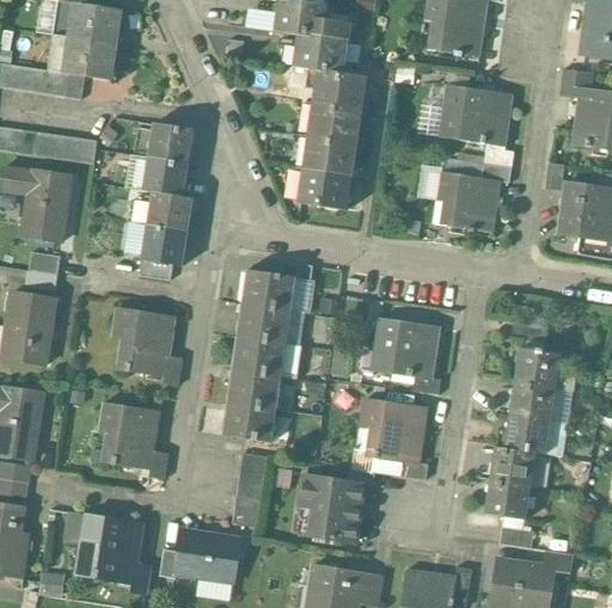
[(305,0),(281,0),(279,12),(277,12),(277,14),(279,14),(276,28),(275,28),(275,30),(298,34),(298,32),(324,36),(329,2),(305,0)]
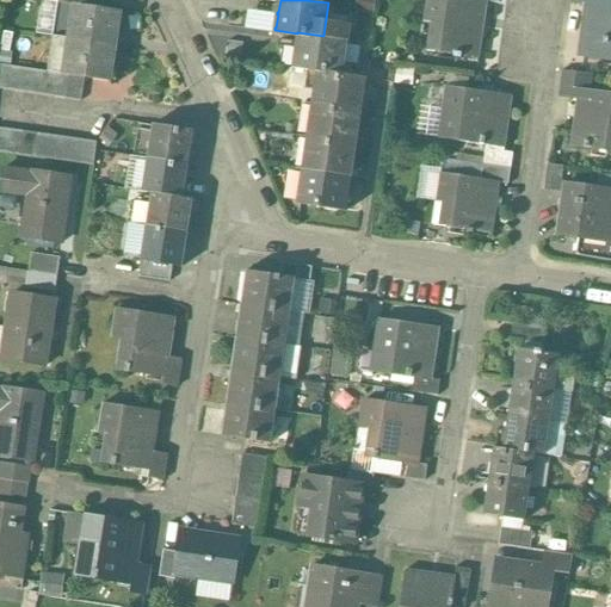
[(427,0),(425,19),(426,19),(427,13),(445,16),(440,48),(434,47),(433,49),(454,51),(454,55),(460,56),(461,53),(479,55),(486,0),(427,0)]
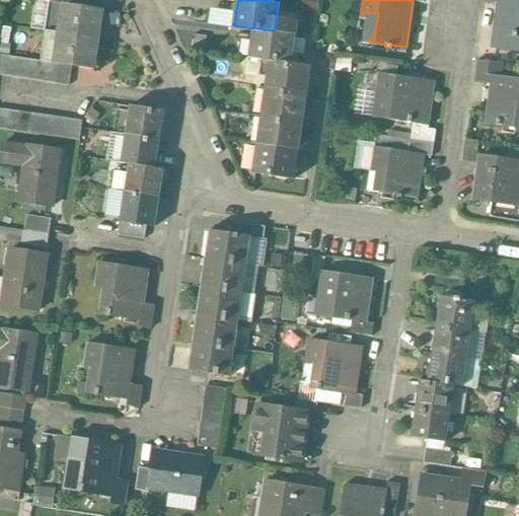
[(502,0),(502,2),(496,46),(518,49),(518,0),(502,0)]
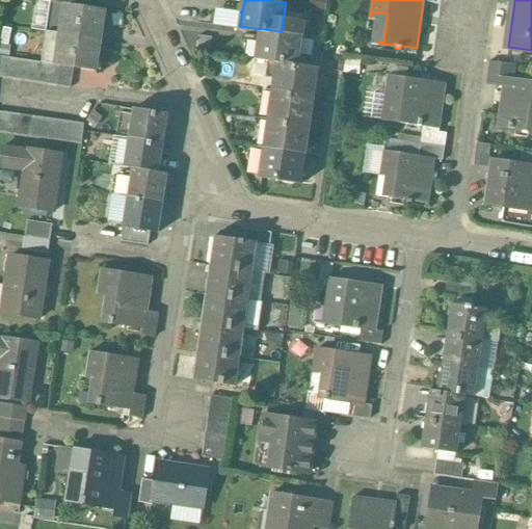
[(76,3),(63,1),(59,30),(102,37),(107,7),(76,3)]
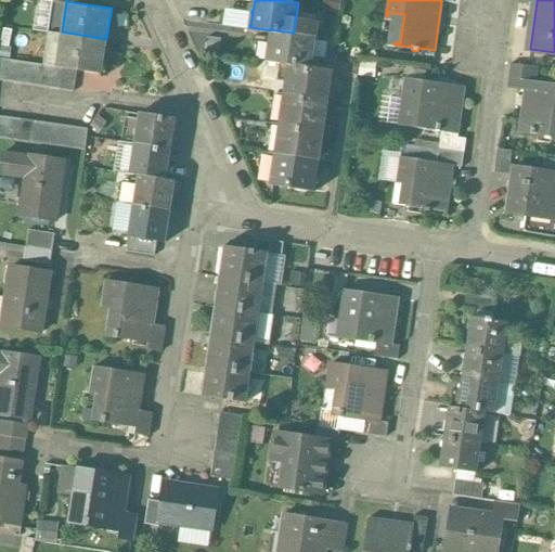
[(294,33),(270,29),(270,30),(269,31),(270,31),(269,43),(268,43),(267,46),(268,46),(267,58),(266,58),(266,60),(285,62),(310,66),(310,65),(314,36),(294,33)]
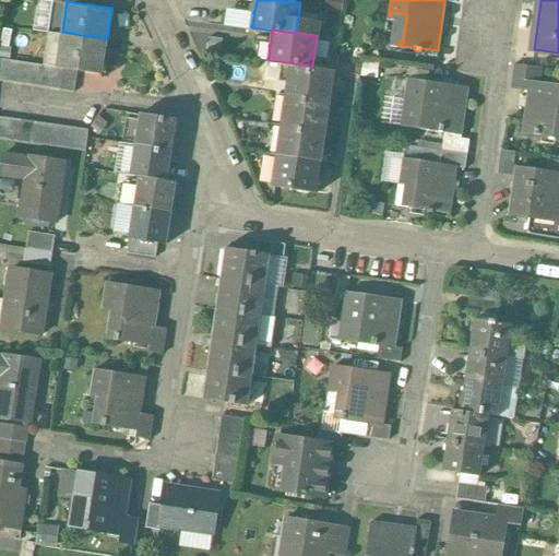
[(107,39),(62,32),(57,64),(64,67),(78,68),(102,72),(107,39)]
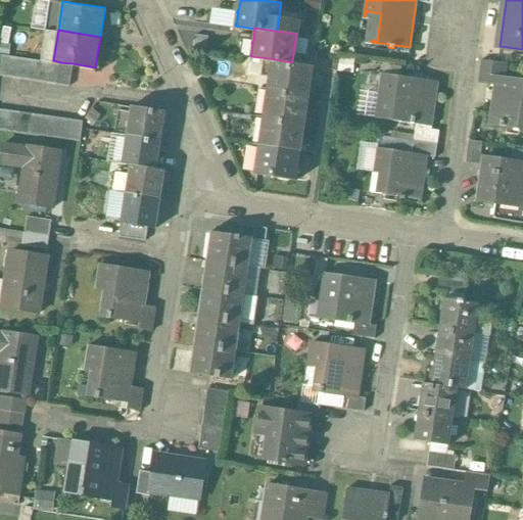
[(12,54),(0,52),(0,73),(9,75),(12,54)]
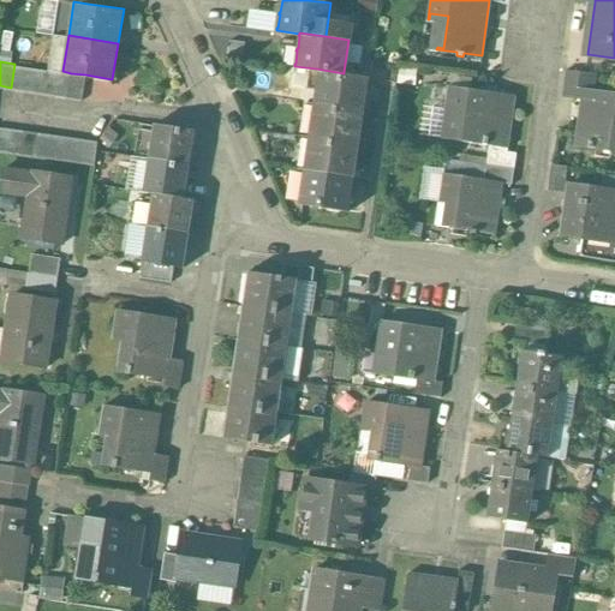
[(29,66),(15,64),(11,88),(25,90),(29,66)]
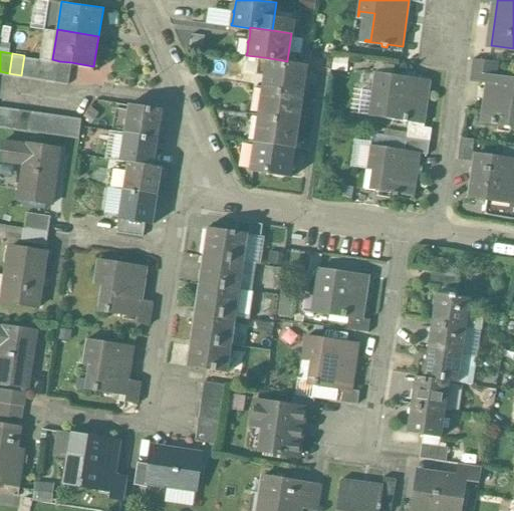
[(36,57),(24,55),(21,75),(33,77),(36,57)]
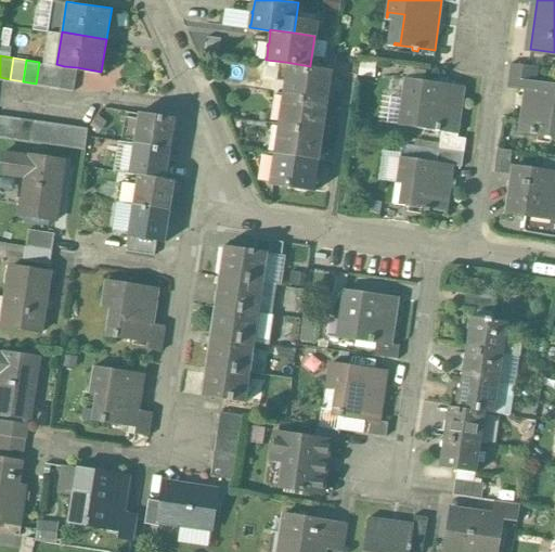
[(51,64),(39,62),(36,84),(49,85),(51,64)]
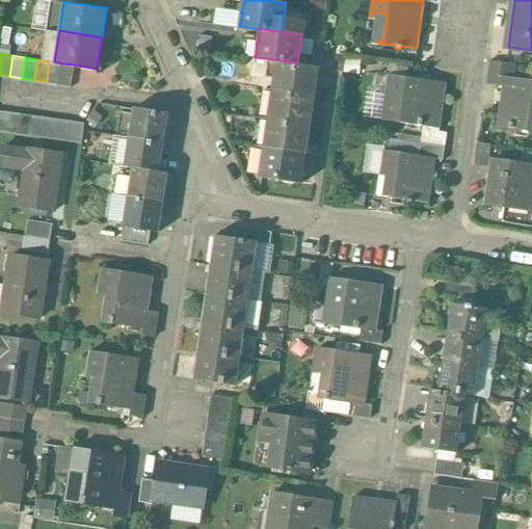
[(297,63),(273,59),(273,60),(275,61),(271,87),(269,87),(269,88),(313,95),(315,86),(311,86),(314,67),(317,68),(317,65),(297,62),(297,63)]
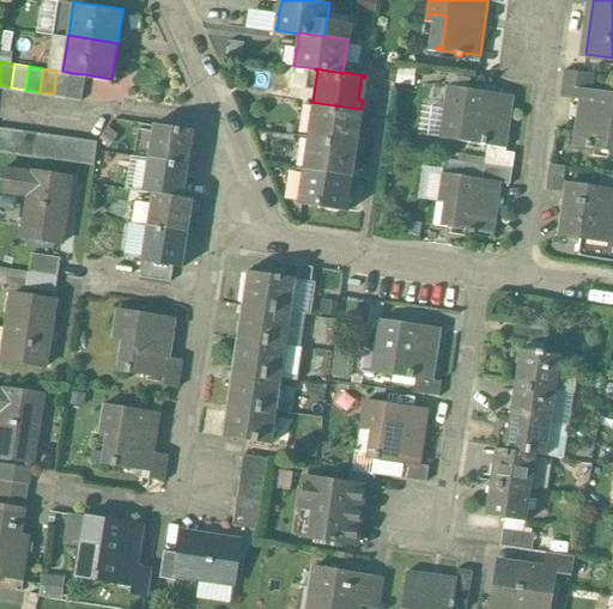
[(596,73),(563,68),(559,97),(578,99),(581,87),(594,89),(596,73)]
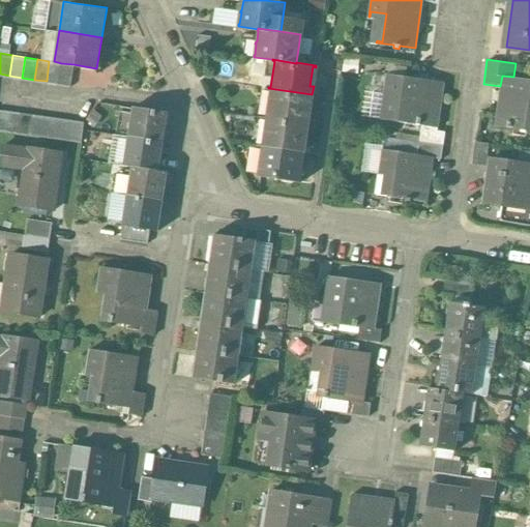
[(54,61),(49,61),(47,81),(58,83),(61,63),(54,61)]
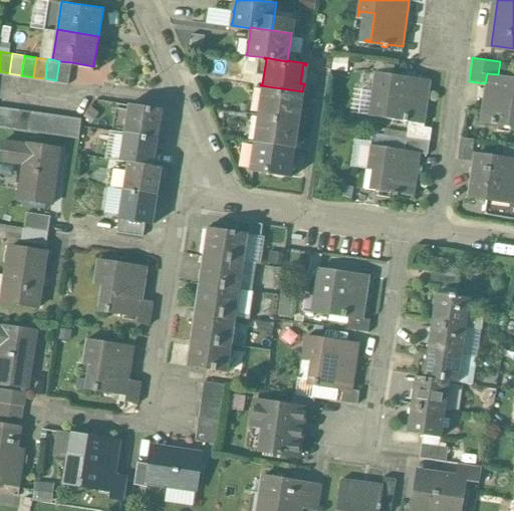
[(71,62),(59,61),(56,80),(68,82),(71,62)]
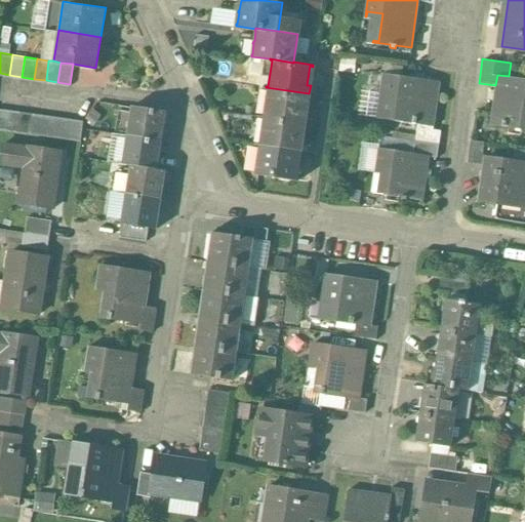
[(440,81),(382,73),(376,117),(434,125),(440,81)]
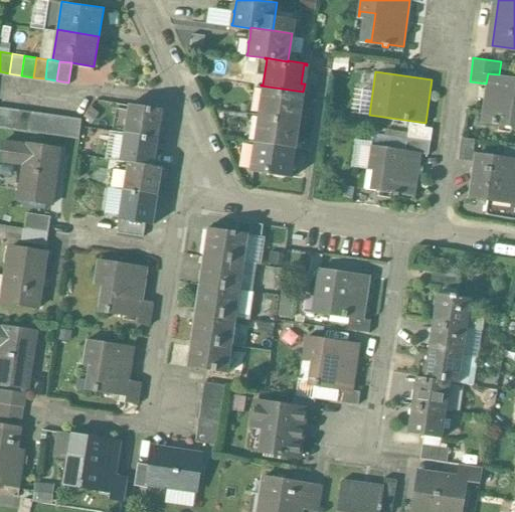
[(514,76),(499,74),(488,73),(486,83),(481,121),(511,125),(514,99),(514,76)]
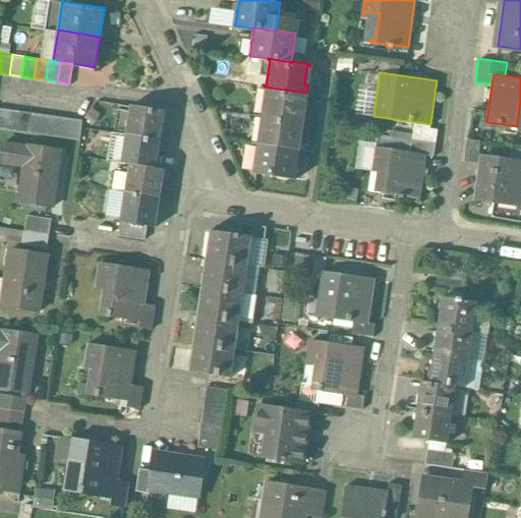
[(306,93),(264,87),(264,88),(266,89),(262,114),(259,114),(259,115),(302,121),(304,113),(300,112),(303,94),(306,95),(306,93)]
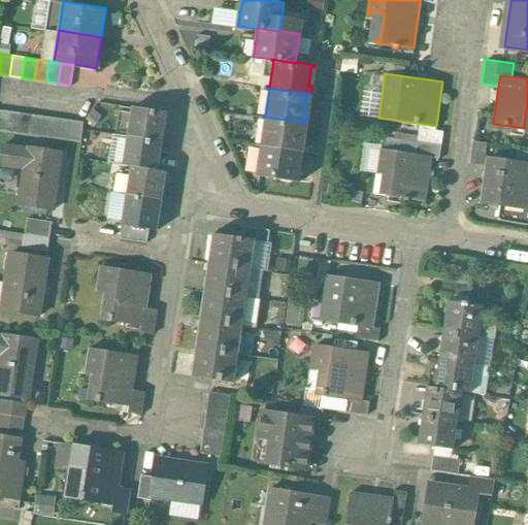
[(166,110),(131,105),(127,133),(162,139),(166,110)]
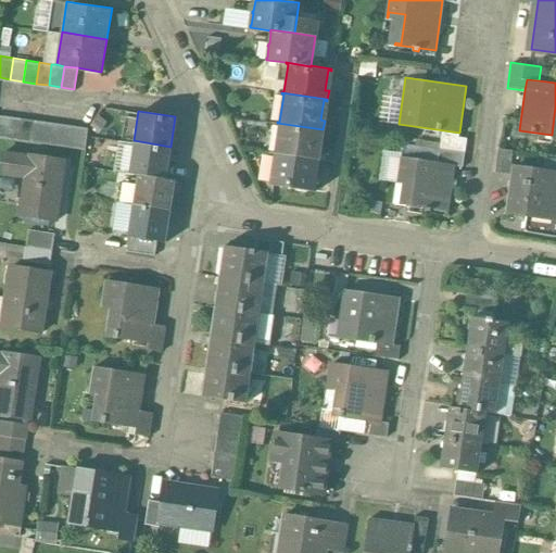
[(22,117),(9,115),(5,137),(19,138),(22,117)]
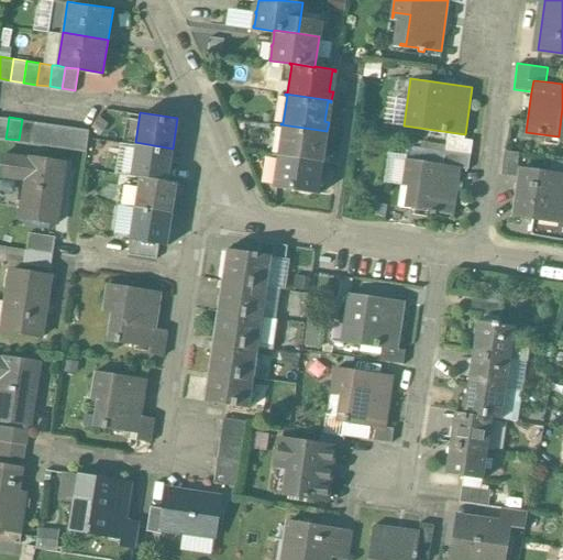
[(35,120),(22,119),(19,140),(32,142),(35,120)]
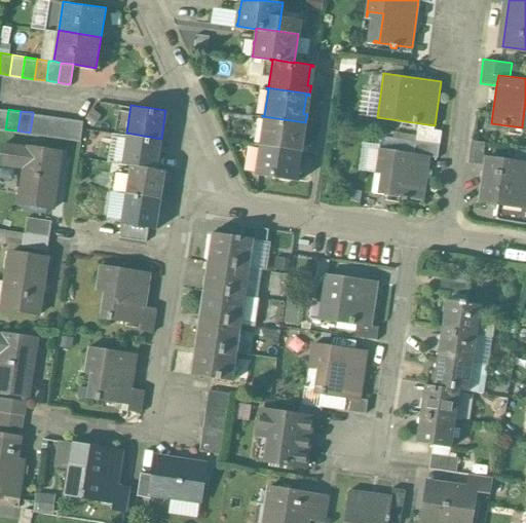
[(44,114),(33,112),(30,133),(42,135),(44,114)]
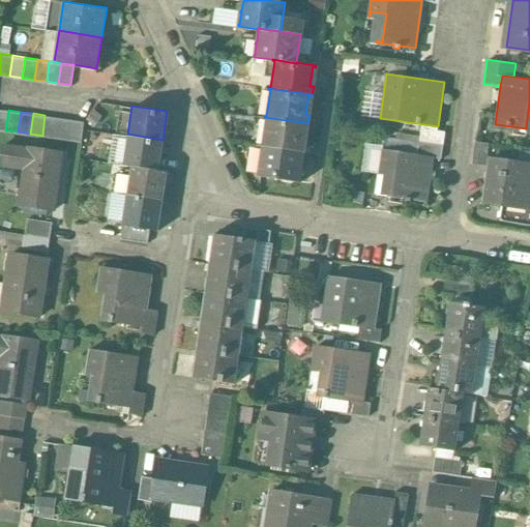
[(57,117),(45,115),(42,136),(55,137),(57,117)]
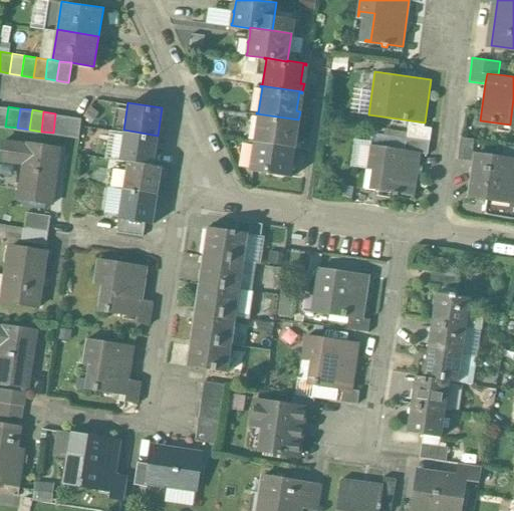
[(67,114),(55,113),(53,133),(64,135),(67,114)]
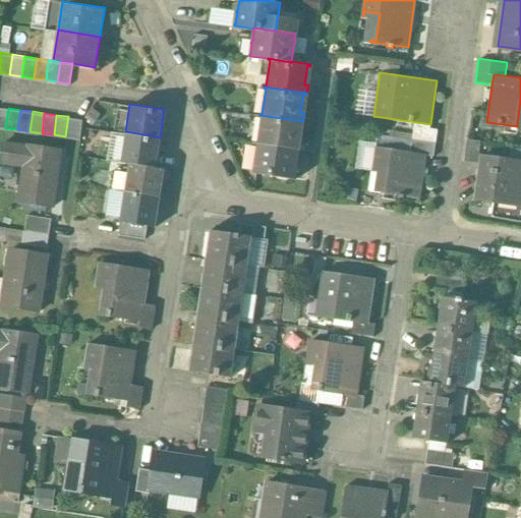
[(302,121),(259,115),(259,116),(262,116),(258,141),(255,141),(255,142),(299,150),(300,140),(296,139),(299,122),(302,122),(302,121)]
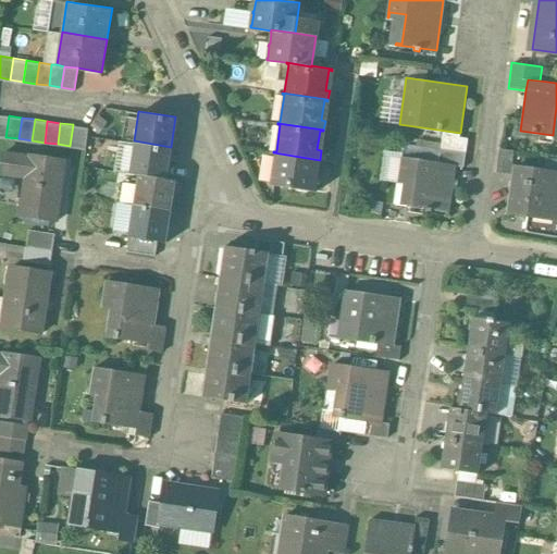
[(88,126),(73,124),(70,146),(86,148),(88,126)]
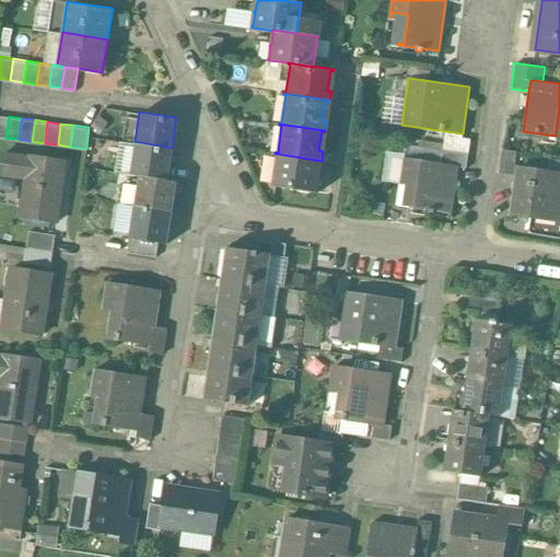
[(470,138),(444,135),(442,148),(469,152),(470,138)]
